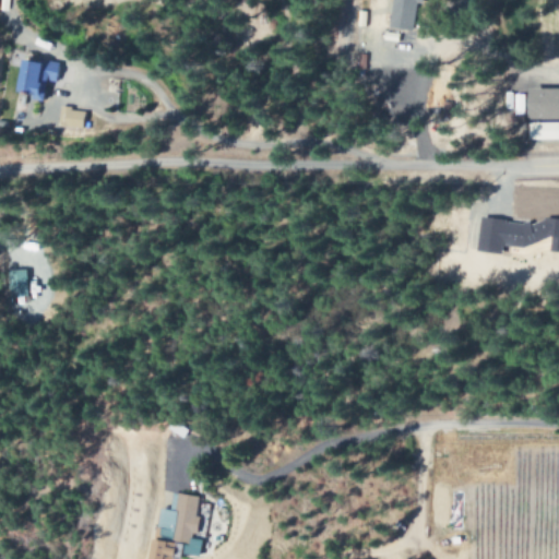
[(390,0),(385,27),(409,31),(415,0),(390,0)]
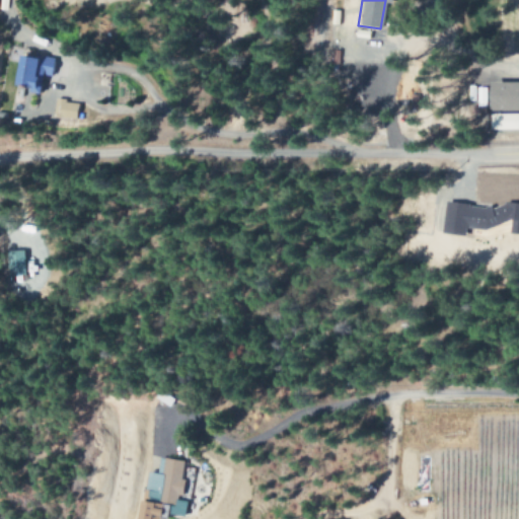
[(54,59),(17,55),(13,85),(28,87),(28,92),(40,94),(42,75),(51,76),(54,59)]
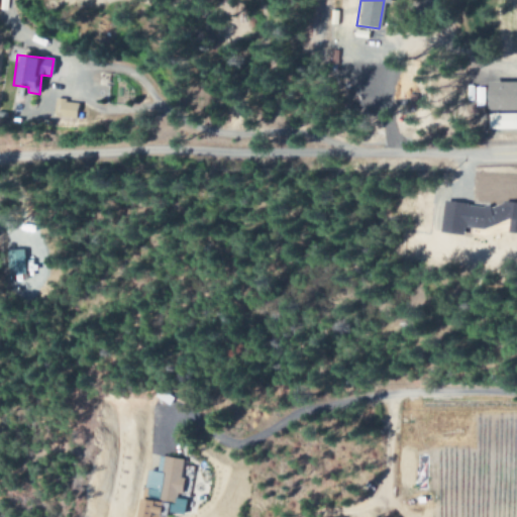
[(488,124),(516,124),(516,82),(489,82),(488,124)]
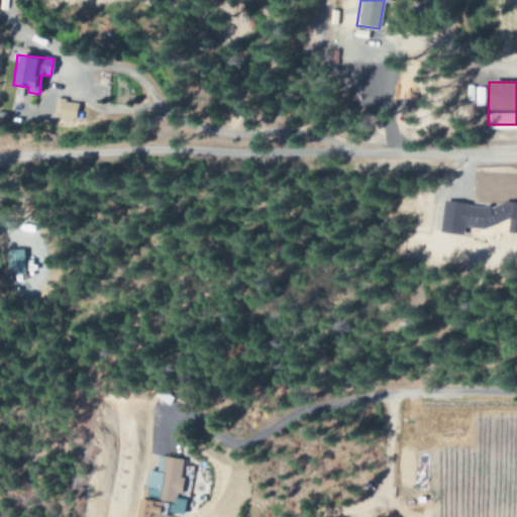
[(54,117),(77,118),(78,102),(55,100),(54,117)]
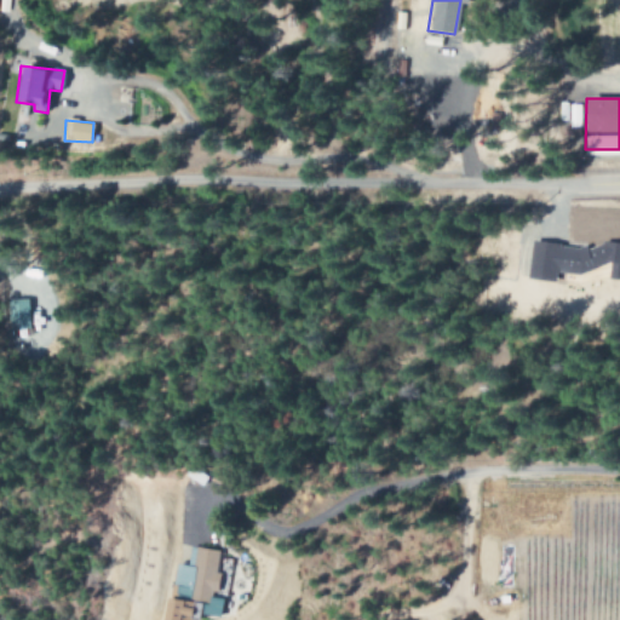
[(619,242),(610,242),(580,253),(568,252),(564,245),(533,241),(530,259),(534,270),(533,280),(554,282),(555,271),(584,274),(613,264),(610,279),(619,280),(619,242)]
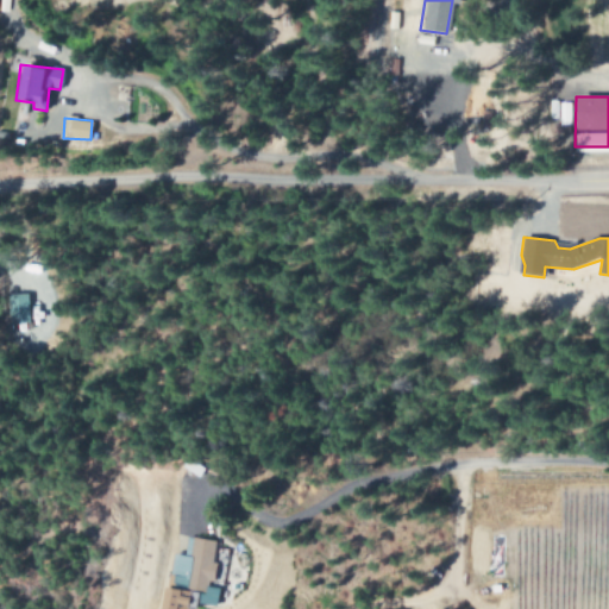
[(29,324),(29,295),(8,295),(8,322),(29,324)]
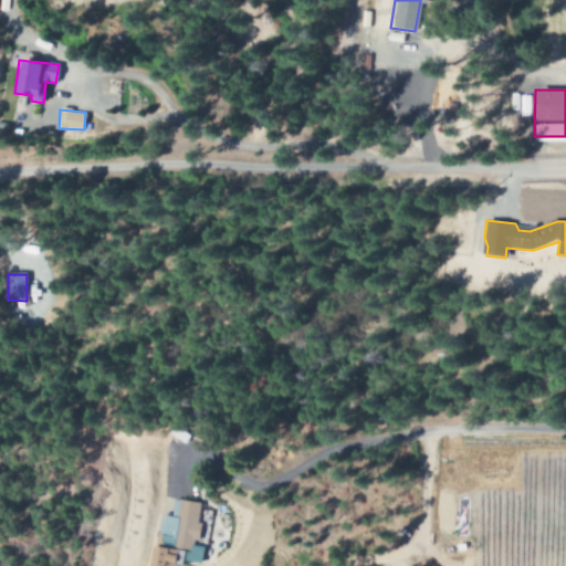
[(200,503),(174,500),(171,517),(160,515),(156,546),(152,546),(148,565),(165,565),(166,563),(188,565),(201,565),(205,545),(198,545),(201,524),(198,524),(200,503)]
